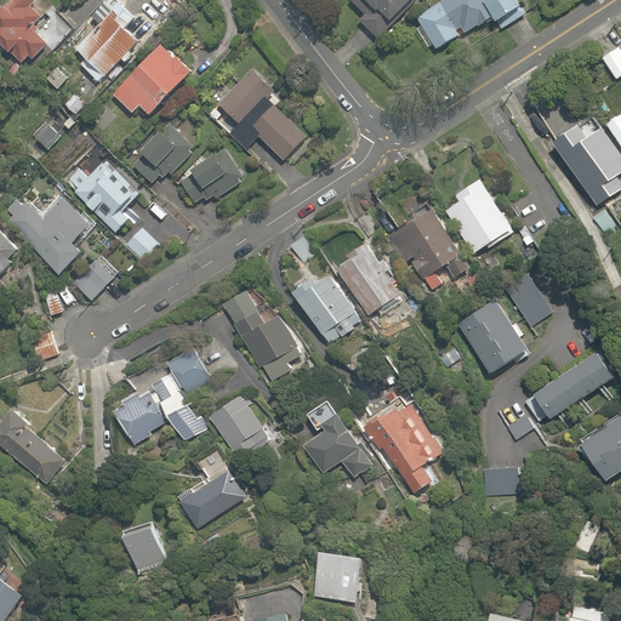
[(0,43),(12,51),(10,53),(23,62),(27,56),(33,61),(47,40),(35,32),(40,26),(36,23),(44,11),(30,1),(32,0),(3,0),(0,4),(0,43)]
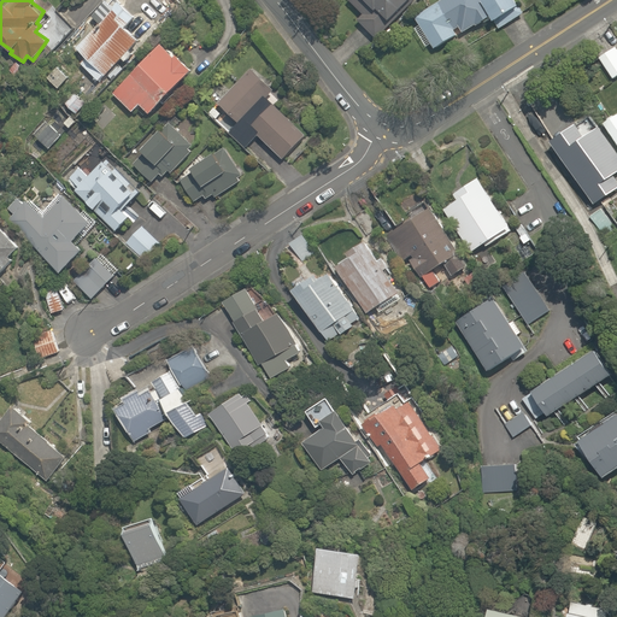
[(354,22),(372,39),(387,24),(385,22),(403,0),(345,0),(360,15),(354,22)]
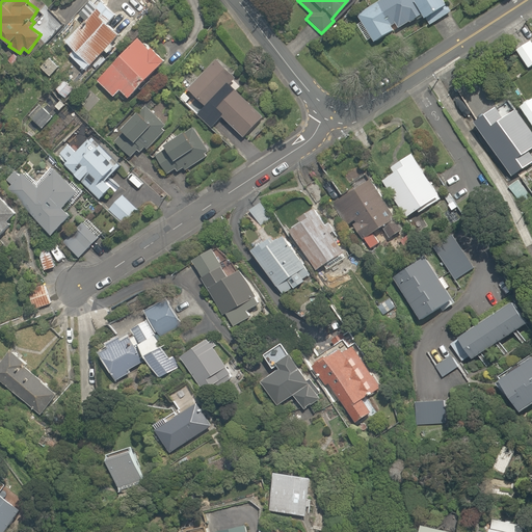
[(379,0),(379,1),(357,11),(373,43),(395,32),(392,26),(394,24),(396,28),(422,16),(423,19),(446,7),(442,0),(379,0)]
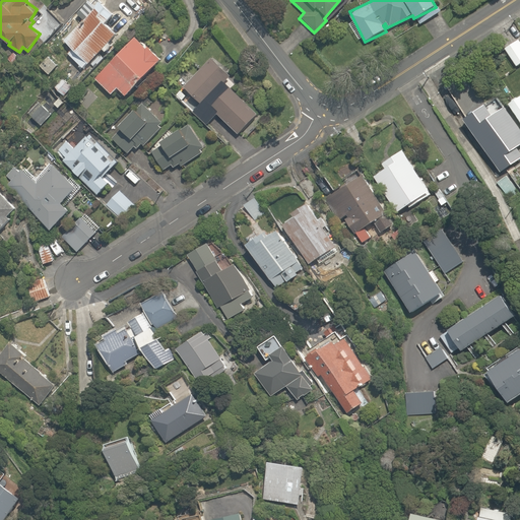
[(104,51),(112,43),(110,41),(117,33),(93,10),(64,41),(71,48),(68,52),(84,67),(102,49),(104,51)]
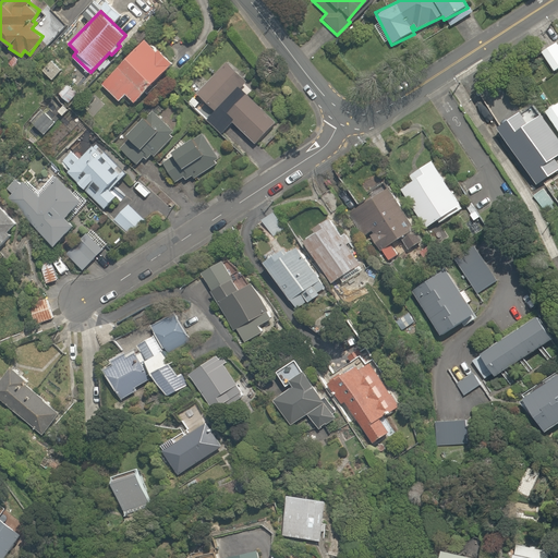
[(99,83),(119,101),(126,94),(135,101),(173,61),(145,35),(99,83)]
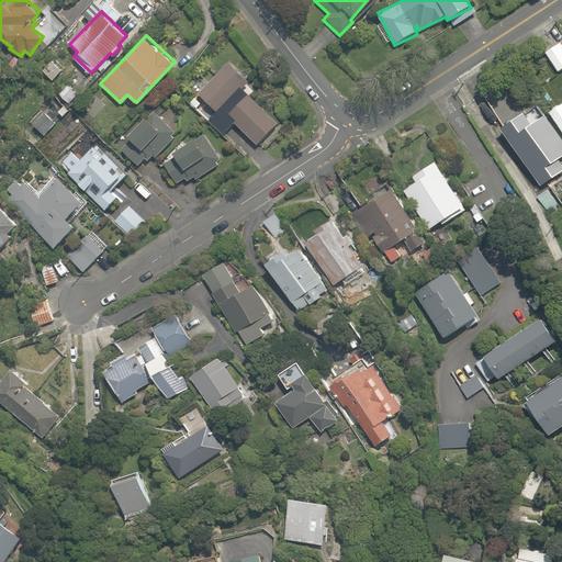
[(561,43),(560,38),(542,49),(555,70),(561,66),(561,43)]
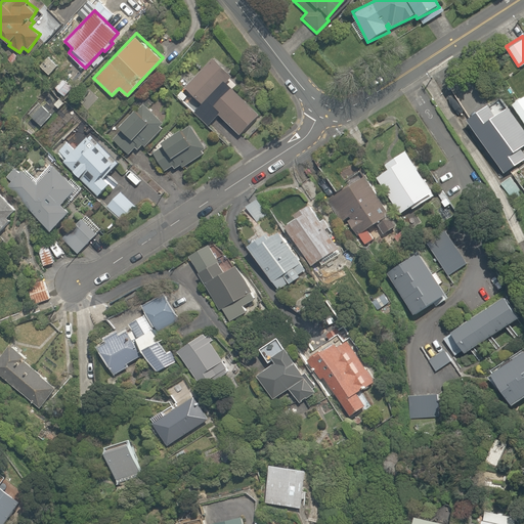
[(61,62),(51,53),(39,68),(50,77),(61,62)]
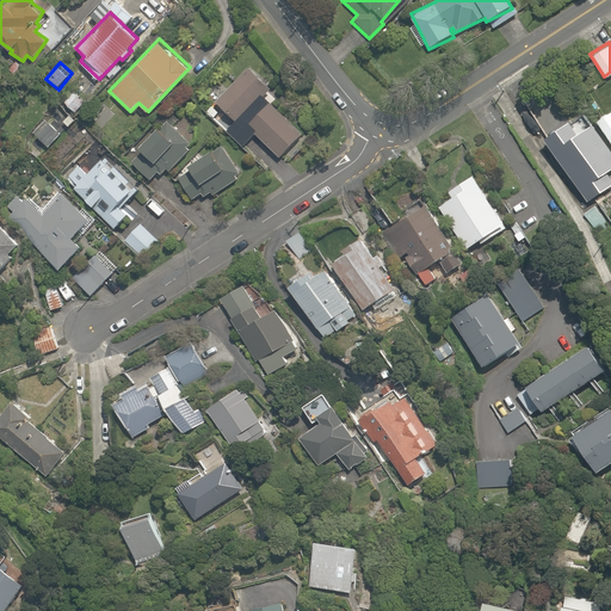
[(248,69),(217,103),(233,117),(224,125),(245,144),(254,135),(277,156),(300,131),(266,100),(273,92),(248,69)]
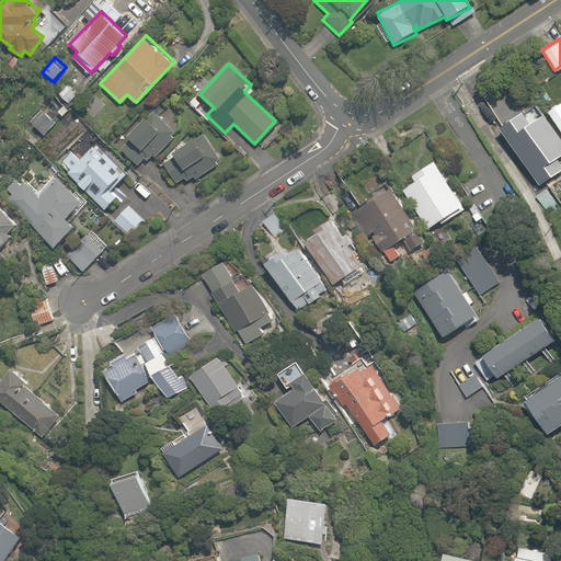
[(560,130),(560,99),(547,107),(560,130)]
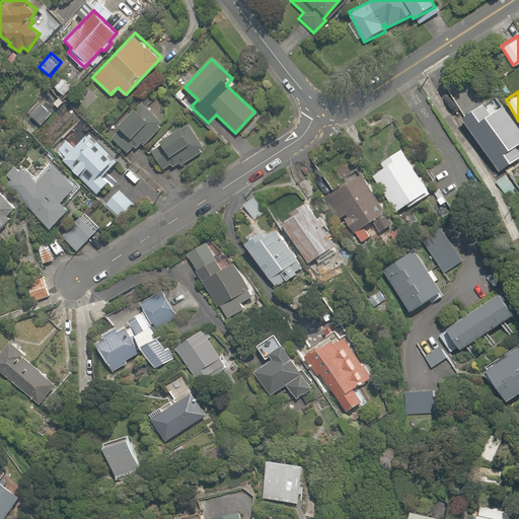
[(483,105),(479,100),(460,115),(500,171),(518,157),(518,149),(516,145),(518,142),(518,132),(494,97),(483,105)]
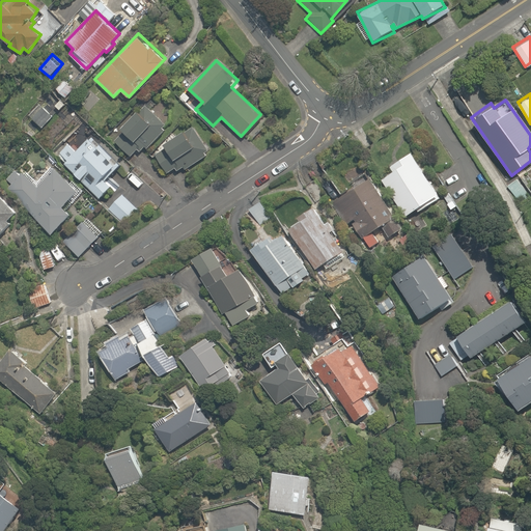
[(124,133),(114,144),(130,159),(137,151),(140,155),(146,146),(149,149),(171,126),(143,101),(119,128),(124,133)]
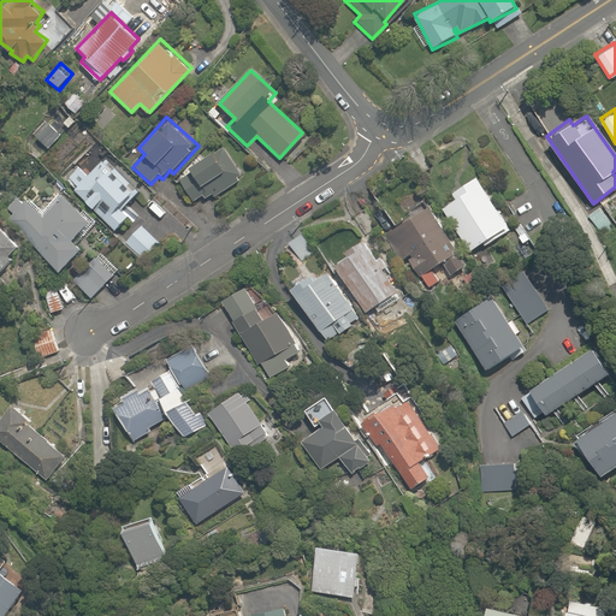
[(52,124),(37,137),(48,149),(63,136),(52,124)]
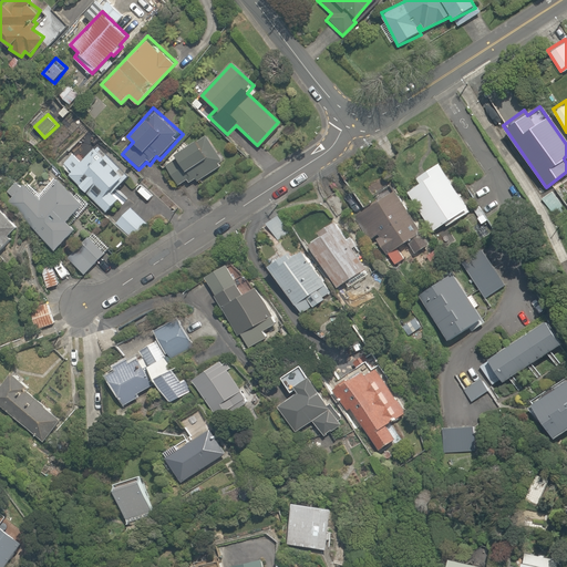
[(165,161),(179,184),(186,179),(188,184),(196,178),(198,182),(224,165),(205,135),(165,161)]
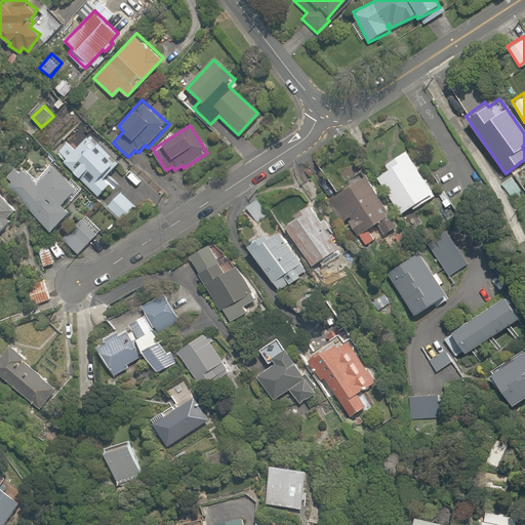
[(76,147),(68,138),(57,149),(67,158),(65,160),(99,196),(112,184),(102,172),(114,161),(88,134),(76,147)]
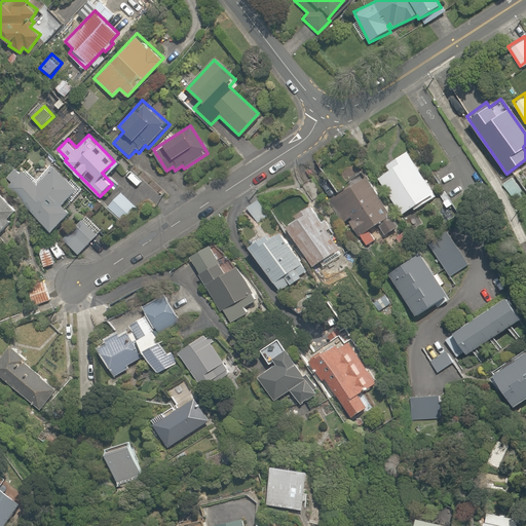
[(386,166),(376,174),(398,212),(435,190),(410,148),(384,162),(386,166)]
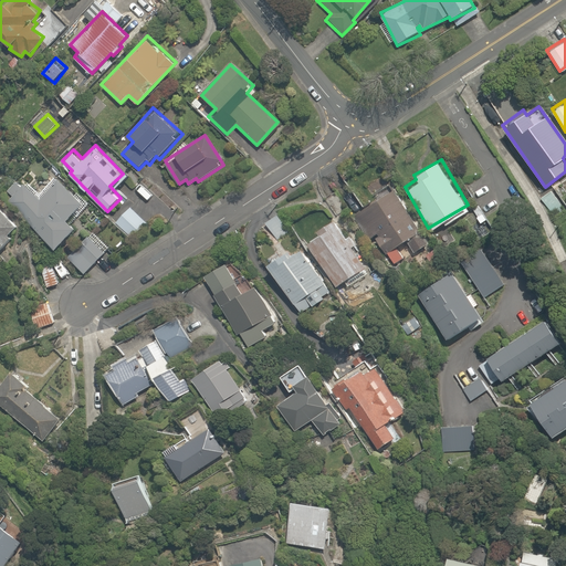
[(82,203),(56,177),(39,195),(28,185),(10,202),(54,248),(76,227),(67,218),(82,203)]
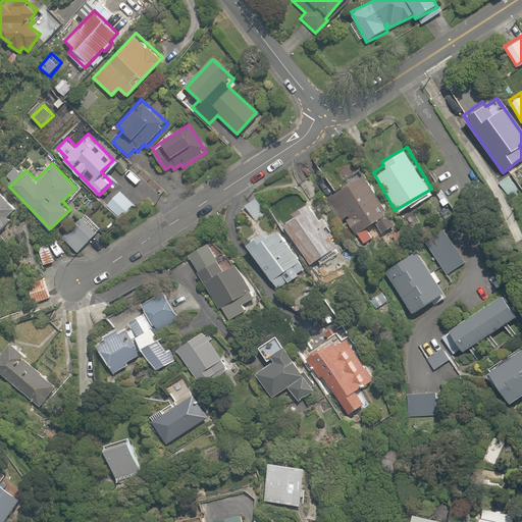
[(363,244),(372,238),(366,226),(374,221),(381,231),(394,224),(361,172),(321,197),(337,223),(347,217),(363,244)]
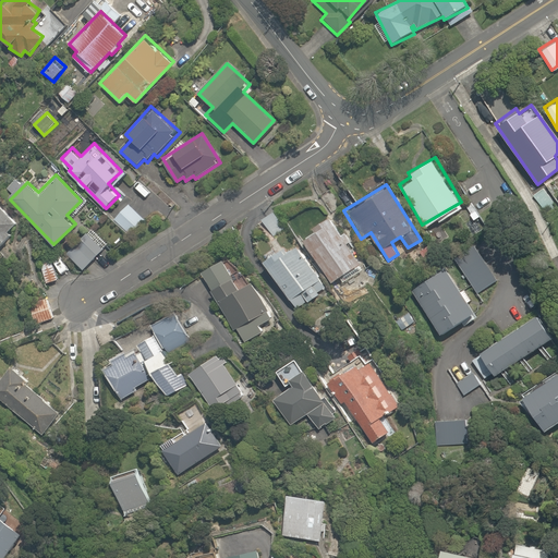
[(557,205),(545,187),(532,196),(545,215),(557,205)]
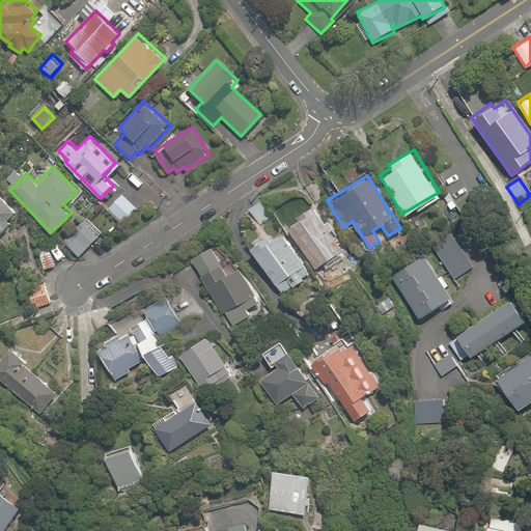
[(0,235),(23,212),(0,191),(0,235)]
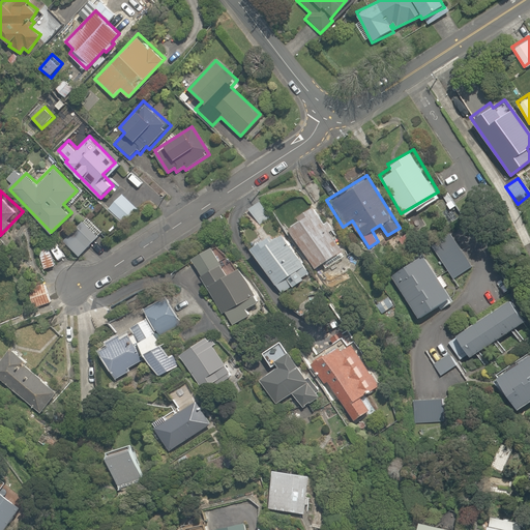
[(138,211),(120,194),(106,207),(122,226),(138,211)]
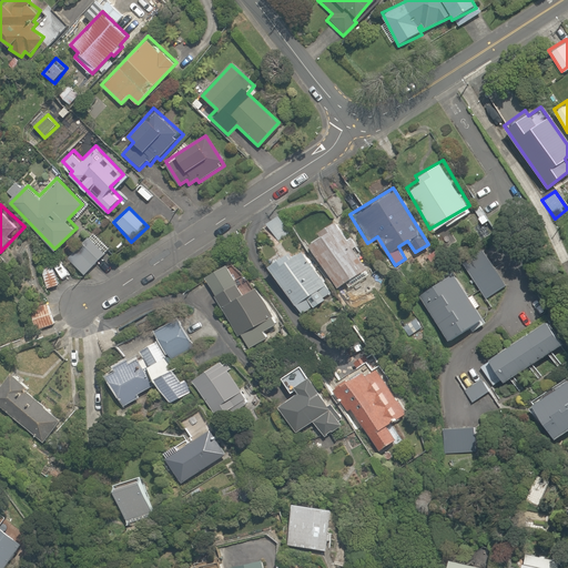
[(281,214),(266,222),(277,241),(291,233),(281,214)]
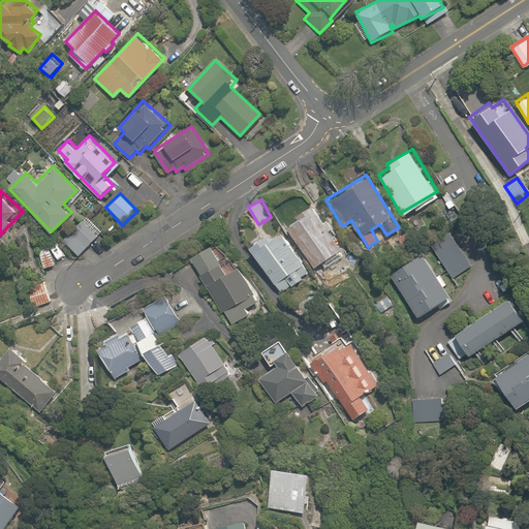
[(316,211),(289,226),(314,268),(340,251),(316,211)]
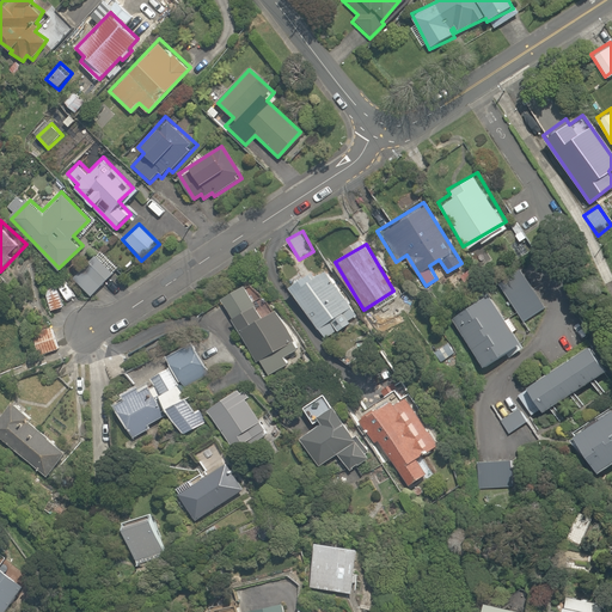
[(115,270),(99,254),(75,276),(91,293),(115,270)]
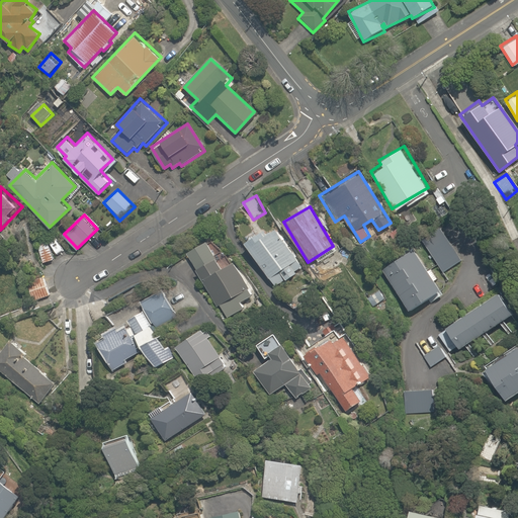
[(272,223),(242,244),(272,286),(303,265),(272,223)]
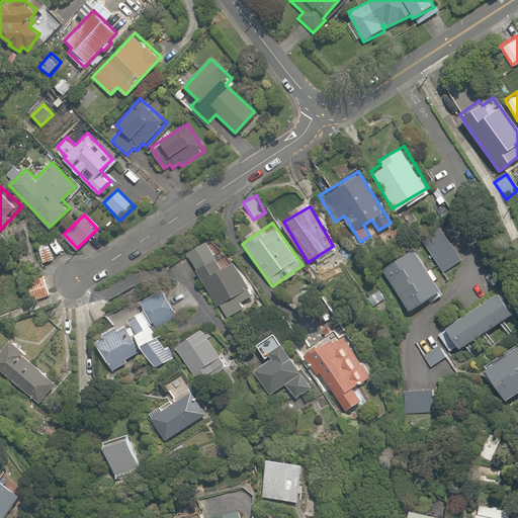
[(442,226),(422,238),(442,272),(462,261),(442,226)]
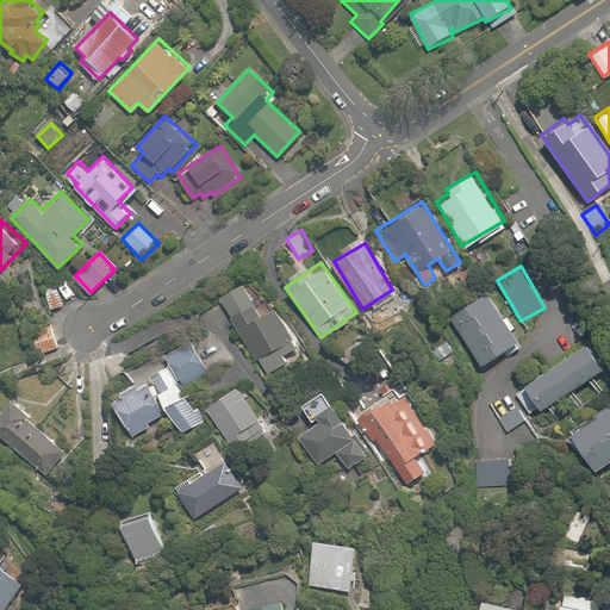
[(261,312),(241,279),(215,294),(255,360),(259,359),(268,374),(290,361),(284,353),(299,343),(275,304),(261,312)]
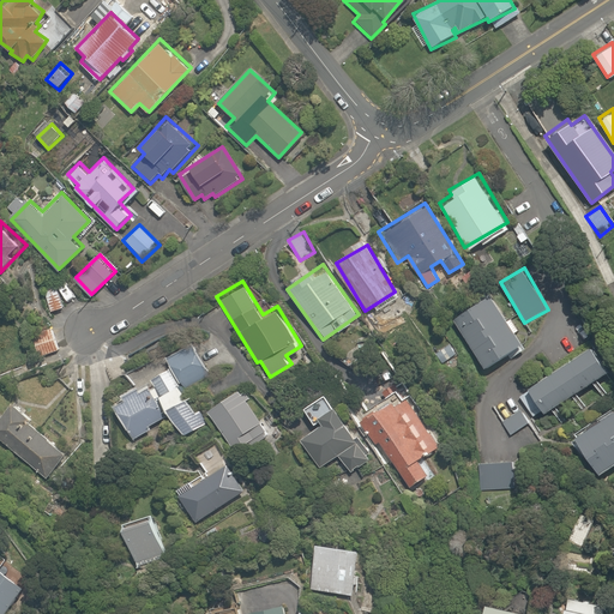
[(58,283),(43,287),(50,311),(65,306),(58,283)]
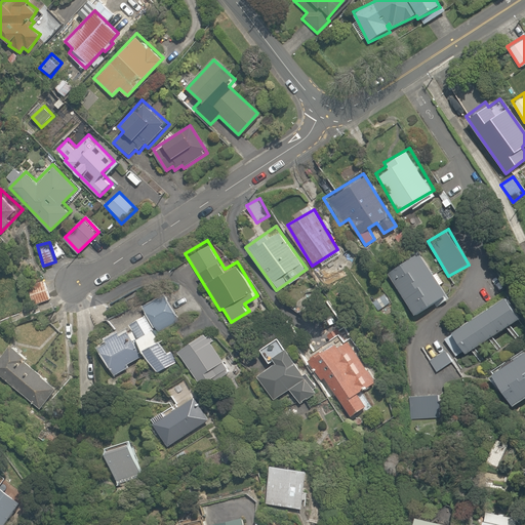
[(444,293),(418,250),(387,269),(412,312),(444,293)]
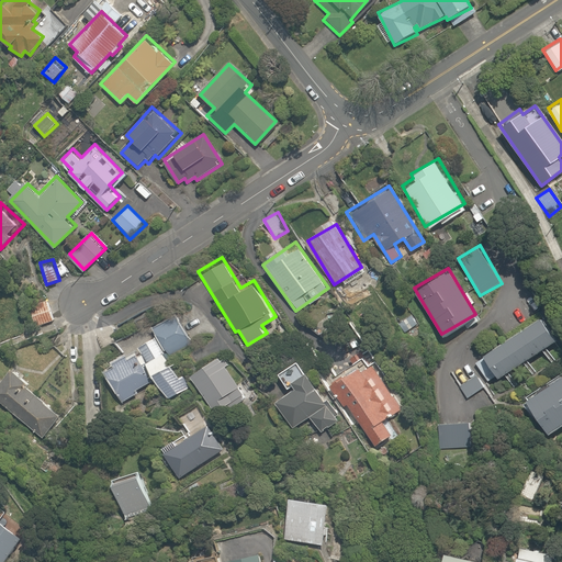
[(47,294),(32,299),(38,326),(55,322),(47,294)]
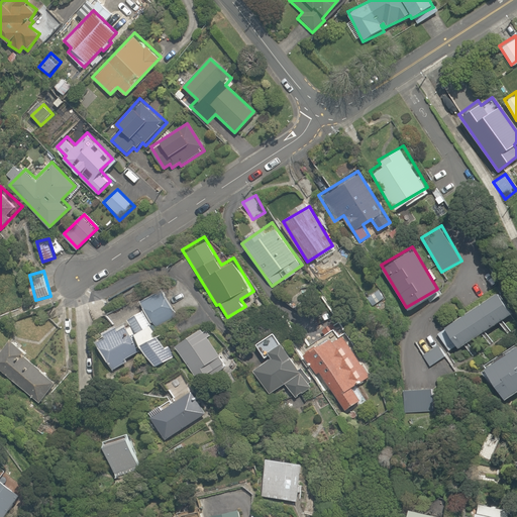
[(378,287),(366,296),(374,307),(386,297),(378,287)]
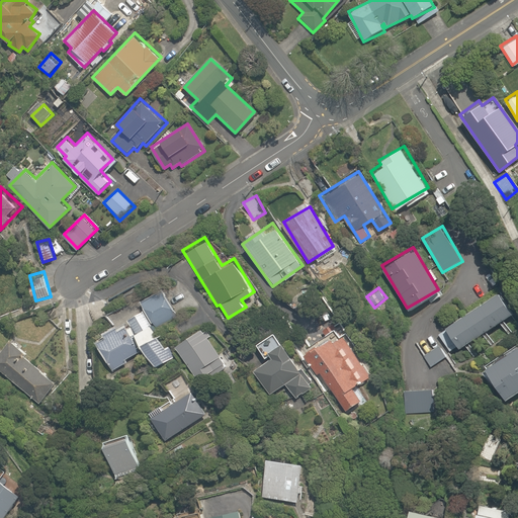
[(162,290),(142,301),(157,329),(177,317),(162,290)]
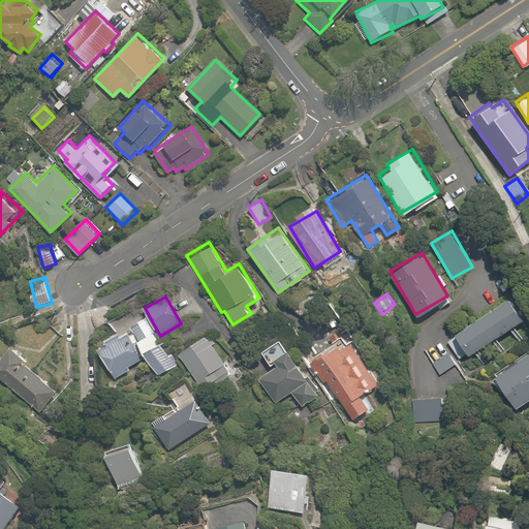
[(509,298),(447,339),(461,360),(524,317),(509,298)]
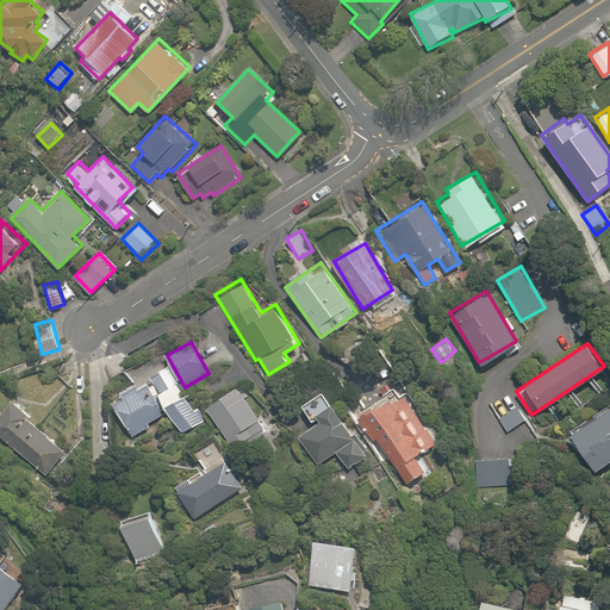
[(149,383),(166,410),(169,408),(185,433),(203,421),(170,369),(149,383)]
